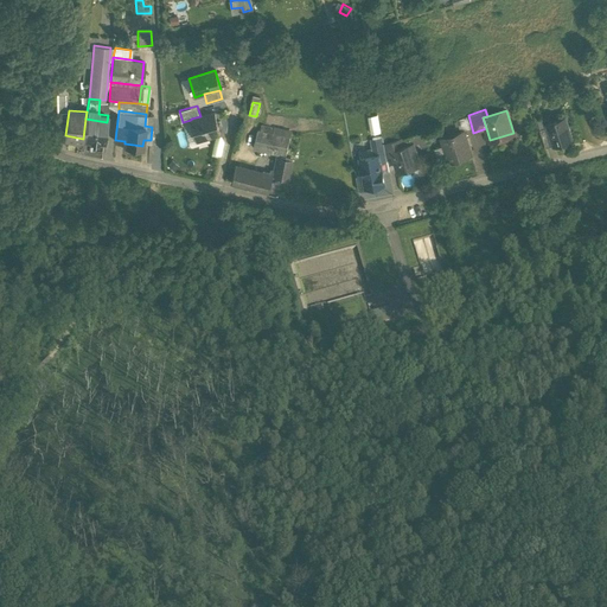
[(200,116),(191,119),(191,120),(197,140),(221,133),(215,112),(200,116)]
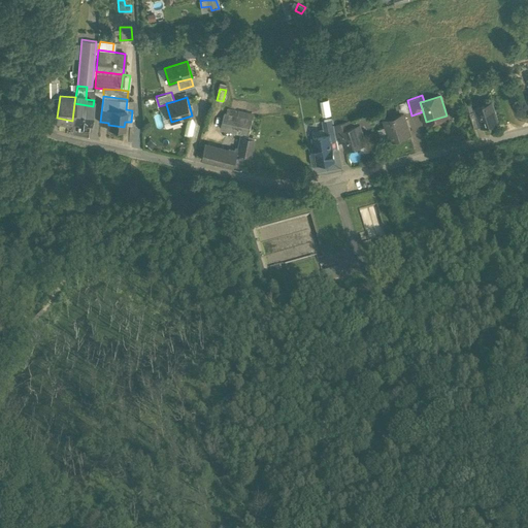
[(322,114),(331,113),(329,98),(320,99),(322,114)]
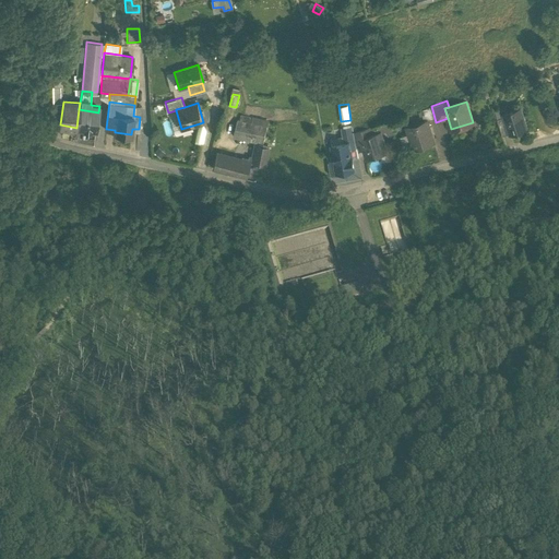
[(520,107),(503,113),(504,115),(510,132),(526,126),(520,107)]
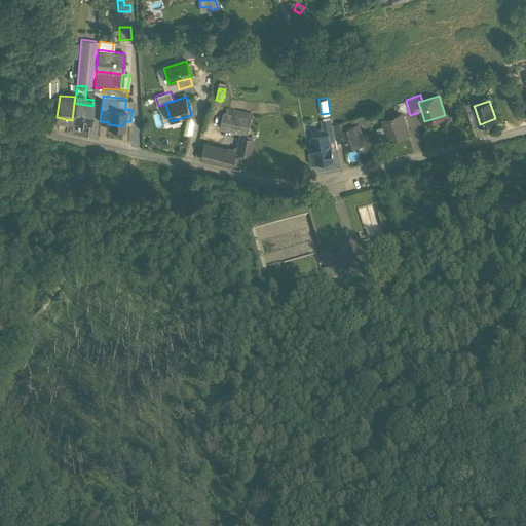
[(74,103),(72,120),(88,122),(90,122),(92,106),(74,103)]
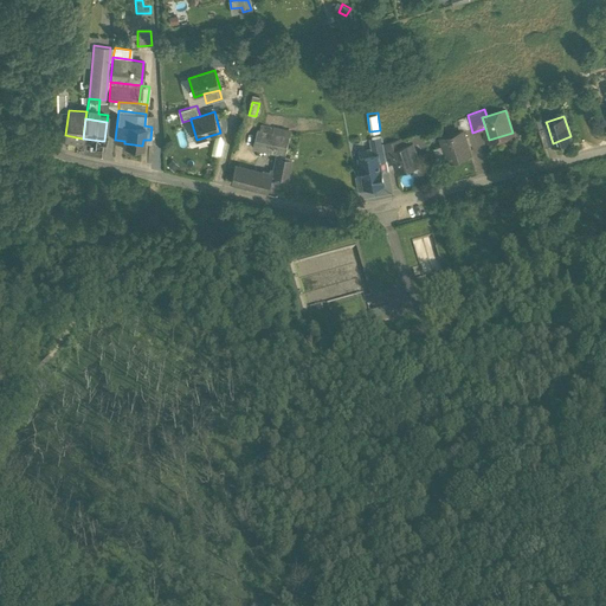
[(547,124),(539,128),(545,146),(553,143),(547,124)]
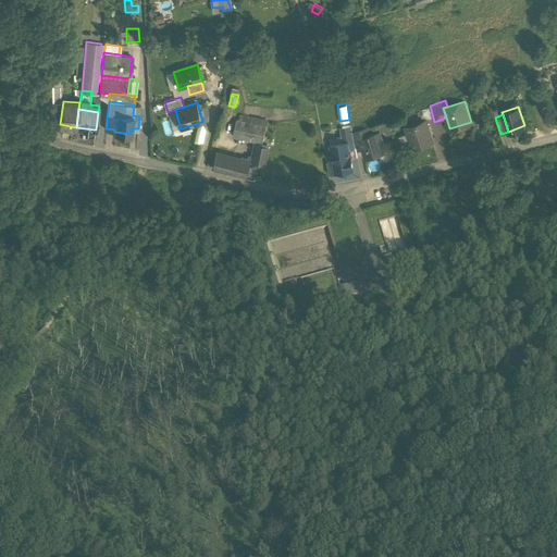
[(239,120),(236,119),(232,134),(262,141),(265,125),(249,122),(239,120)]
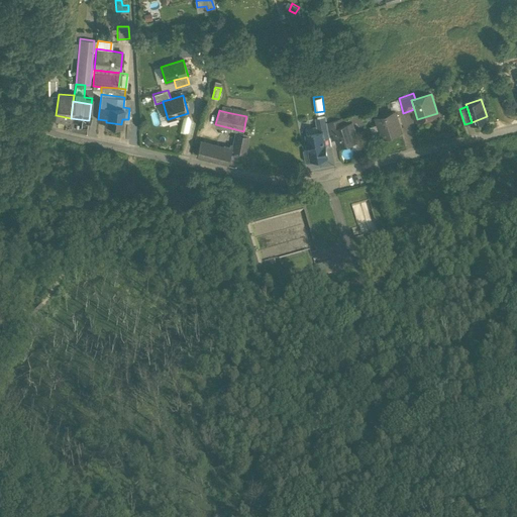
[(395,111),(377,117),(383,136),(401,130),(395,111)]
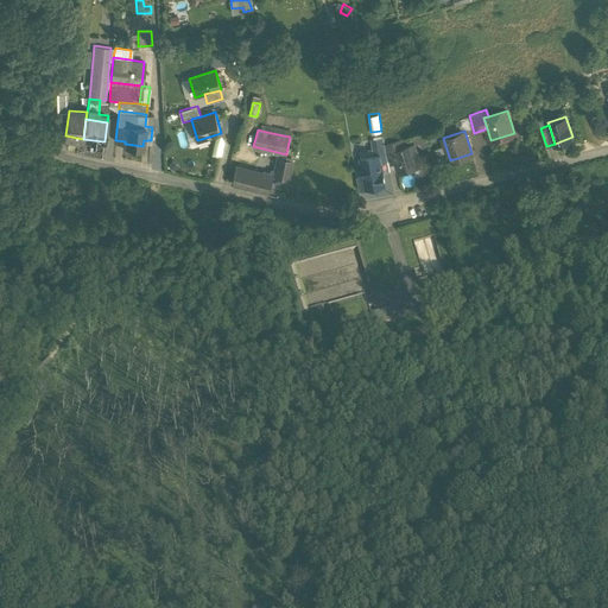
[(403,137),(393,140),(396,149),(406,145),(403,137)]
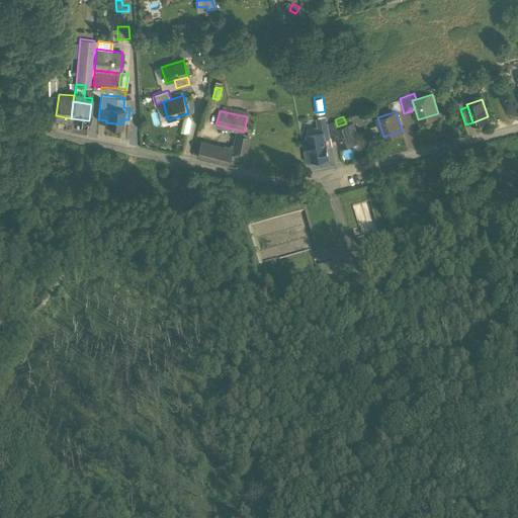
[(335,119),(327,121),(330,134),(336,132),(335,130),(334,127),(337,126),(335,119)]
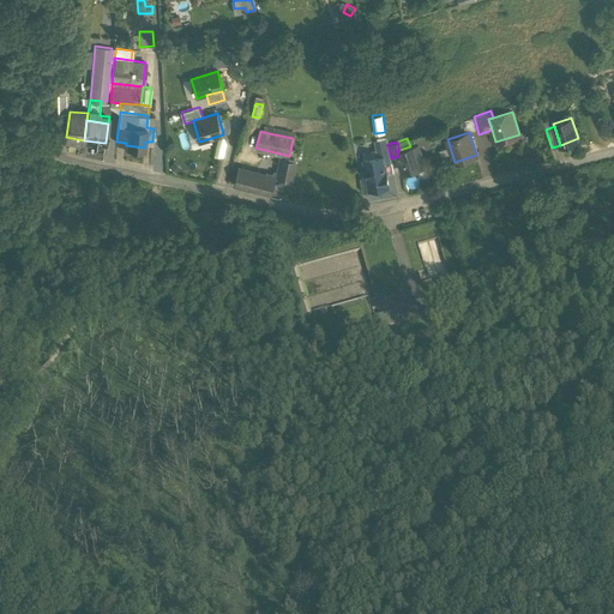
[(387,143),(375,144),(378,156),(383,155),(384,164),(391,163),(391,158),(387,144),(387,143)]
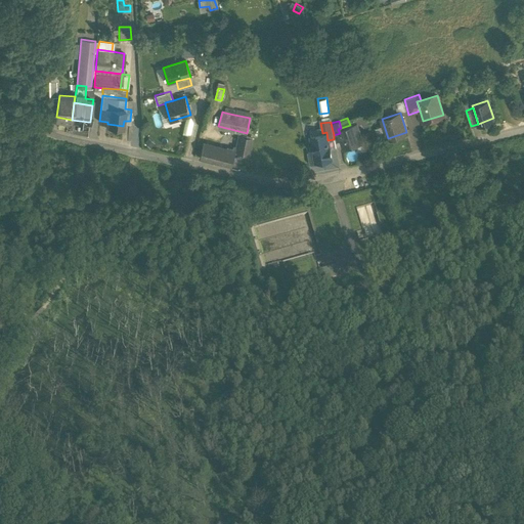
[(341,128),(338,129),(339,131),(340,133),(344,147),(360,142),(355,124),(341,128)]
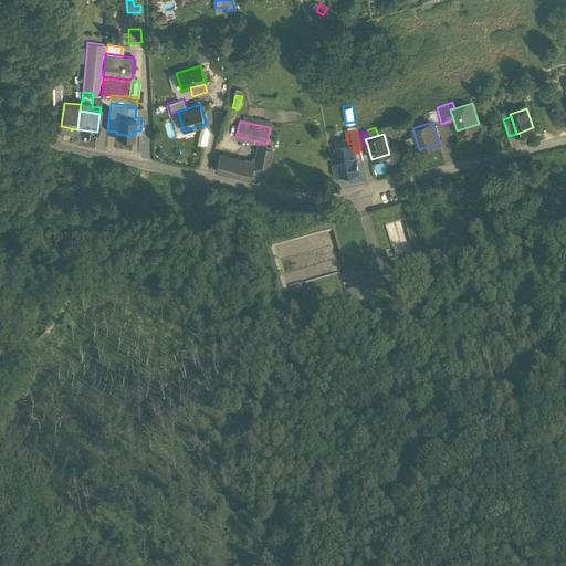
[(348,144),(335,146),(338,163),(341,174),(342,174),(358,170),(354,152),(353,143),(348,144)]
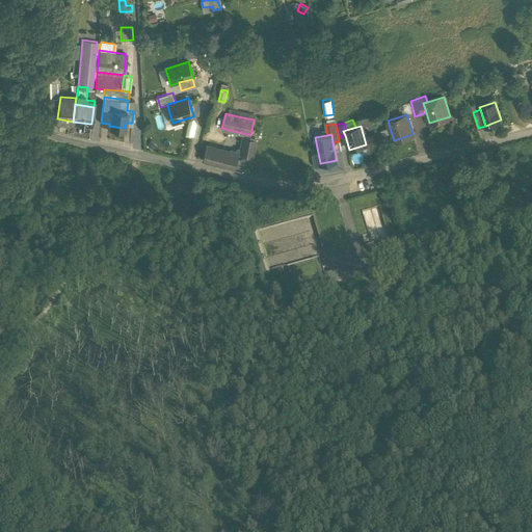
[(257,138),(245,136),(242,150),(241,153),(246,154),(254,155),(257,138)]
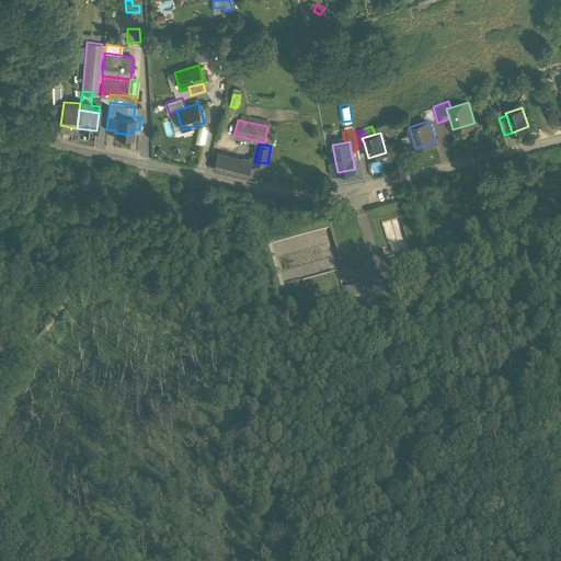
[(249,159),(242,158),(242,160),(218,153),(215,169),(255,179),(260,162),(254,161),(255,158),(250,157),(249,159)]
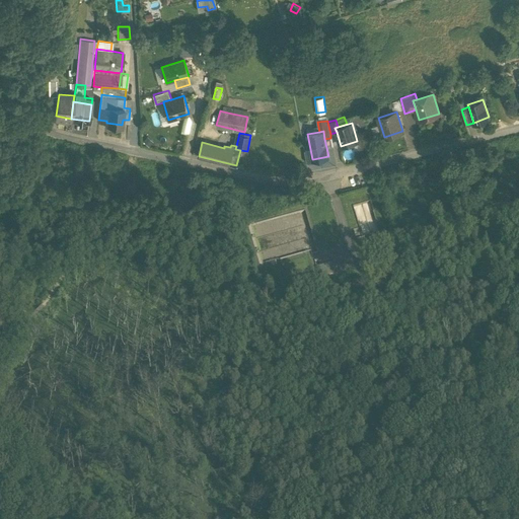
[(310,149),(304,150),(306,162),(313,161),(313,159),(312,159),(310,149)]
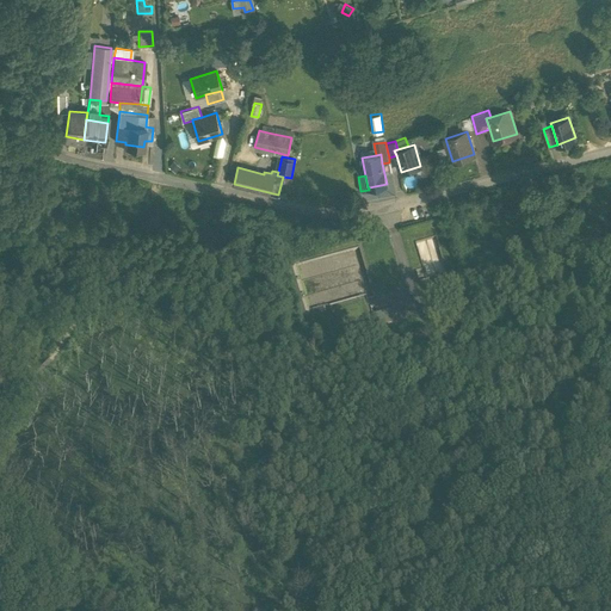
[(436,236),(414,242),(423,270),(415,272),(419,283),(446,275),(436,236)]
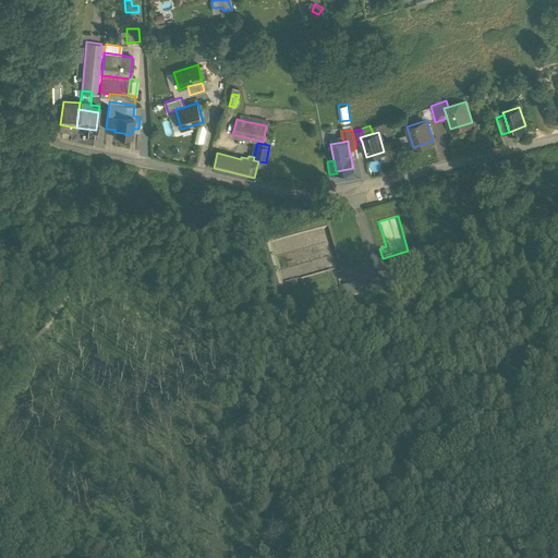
[(328,227),(267,244),(279,287),(286,286),(287,289),(298,287),(295,282),(334,271),(335,275),(341,273),(328,227)]
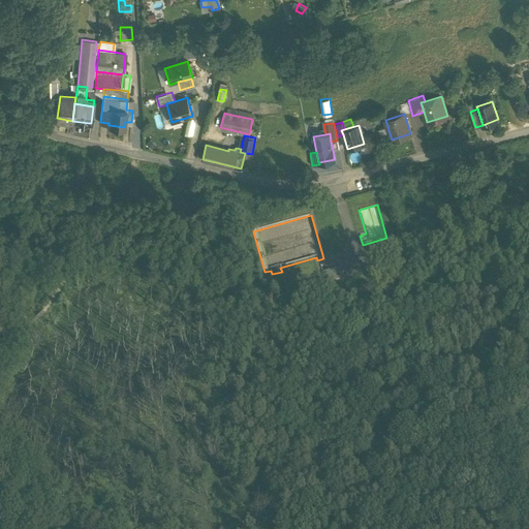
[(340,270),(324,275),(327,283),(343,279),(340,270)]
